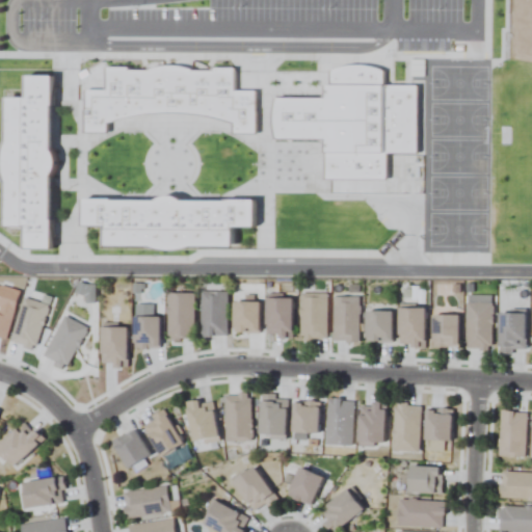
[(202,336),(228,336),(228,292),(202,292),(202,336)]
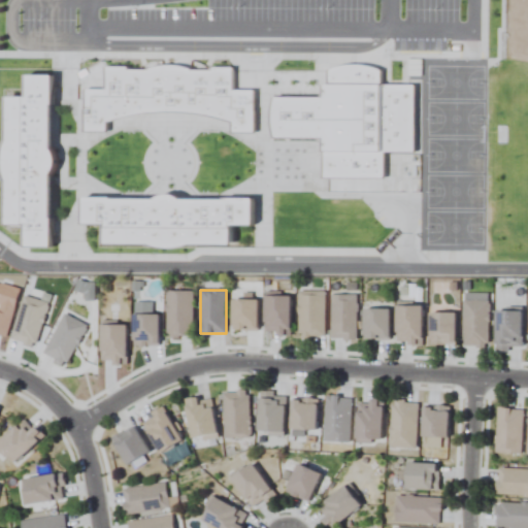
[(166,291),(166,337),(192,337),(192,291),(166,291)]
